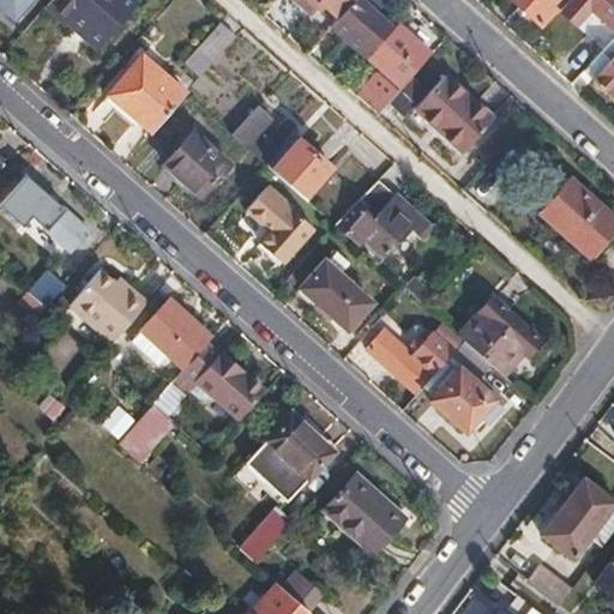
[(0,0),(0,22),(4,25),(26,0),(0,0)]
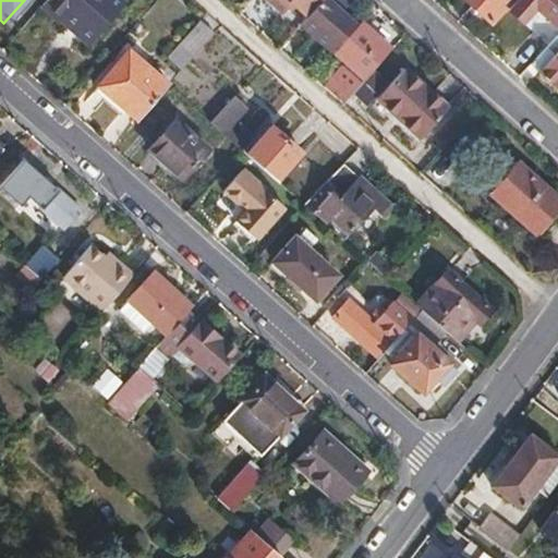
[(48,0),(43,8),(60,23),(69,13),(96,36),(124,3),(120,0),(48,0)]
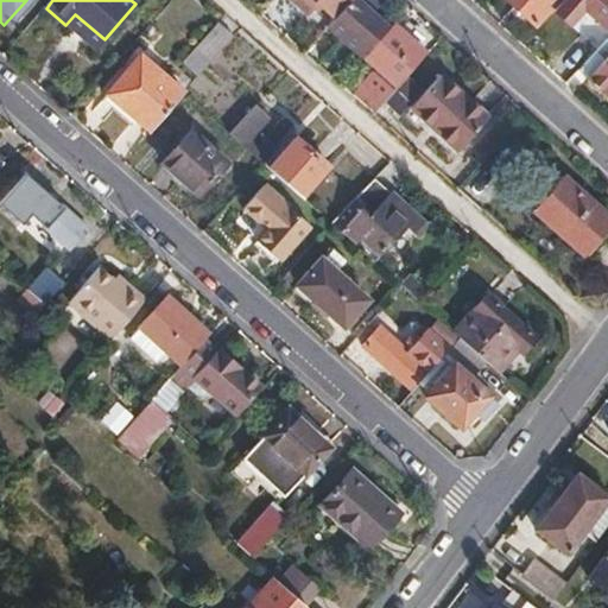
[(315,0),(337,20),(355,0),(354,0),(315,0)]
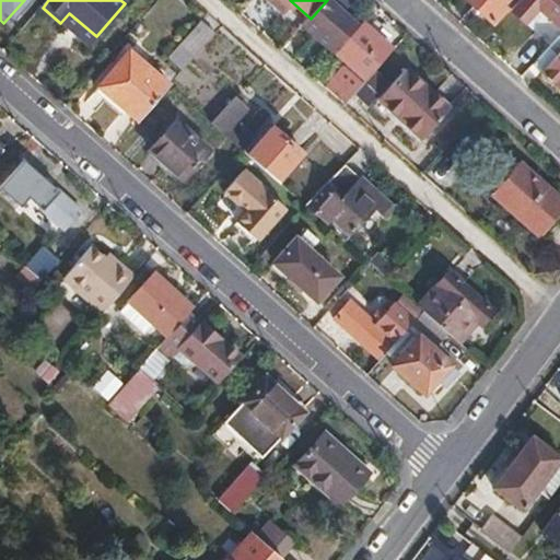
[(311,19),(304,24),(336,53),(360,25),(345,11),(331,0),(326,0),(327,0),(311,19)]
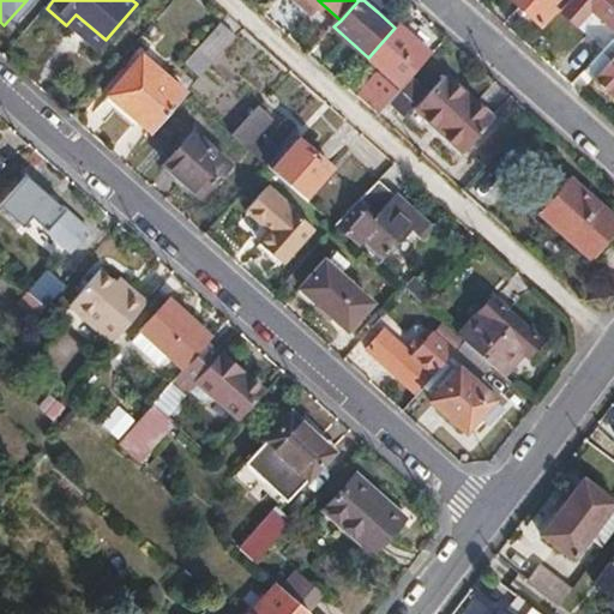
[(387,0),(363,0),(378,12),(387,0)]
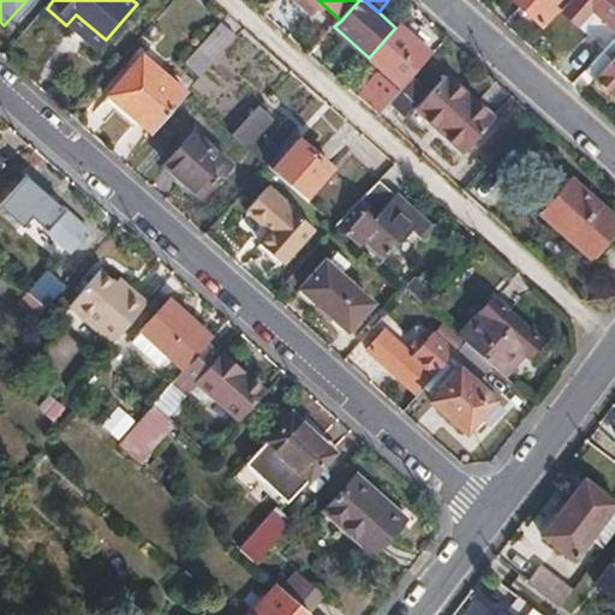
[(514,0),(542,24),(563,0),(514,0)]
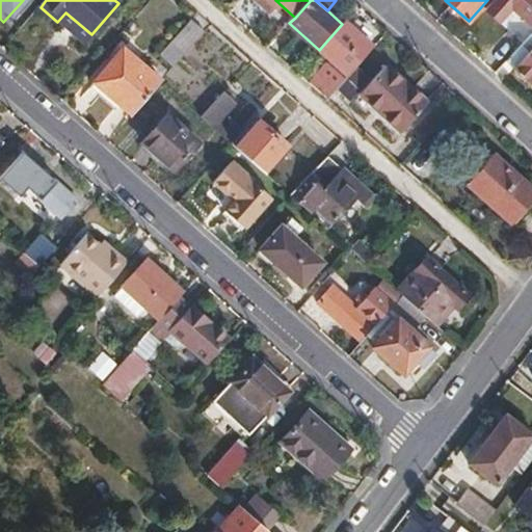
[(531,0),(506,0),(531,22),(531,20),(531,0)]
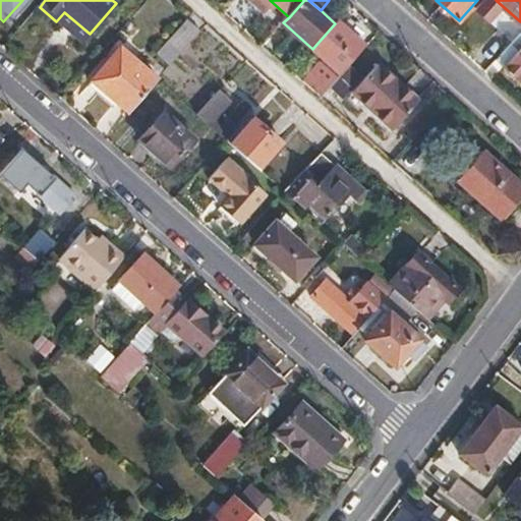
[(64,12),(56,21),(80,44),(90,34),(64,12)]
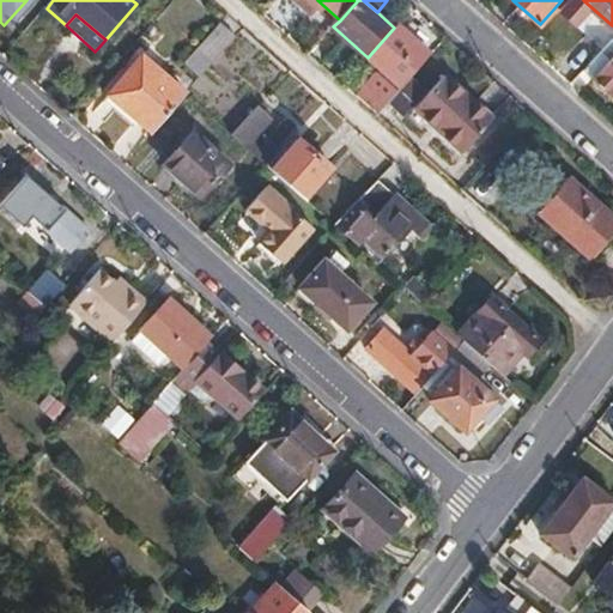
[(182,66),(198,82),(236,37),(220,23),(182,66)]
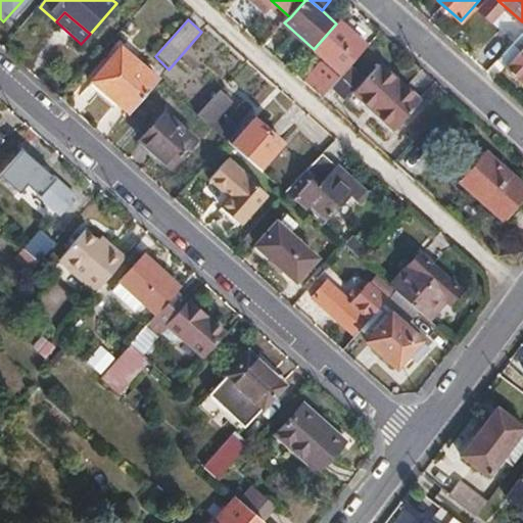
[(490,40),(504,53),(522,32),(510,19),(490,40)]
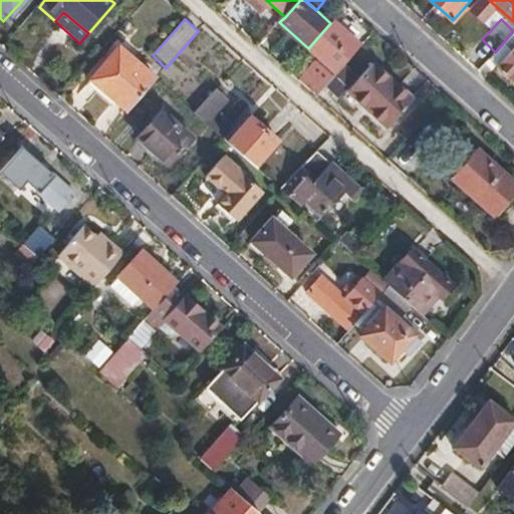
[(314,61),(298,80),(317,96),(360,47),(335,24),(312,50),(329,66),(325,71),(314,61)]
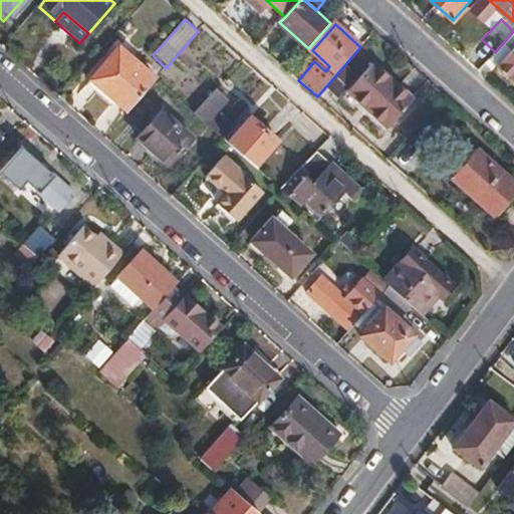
[(513,46),(498,65),(513,78),(513,46)]
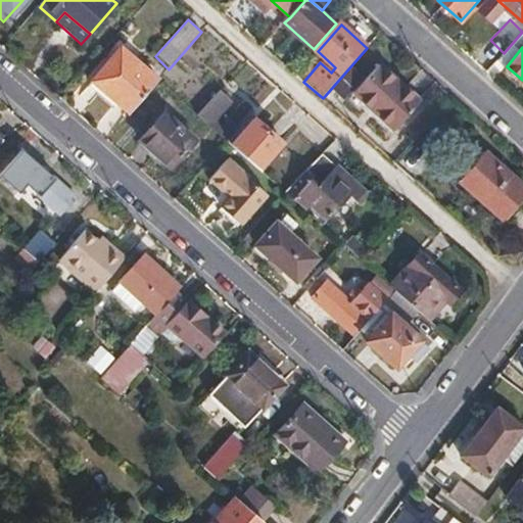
[(117,104),(129,114),(159,81),(123,49),(88,88),(112,109),(117,104)]
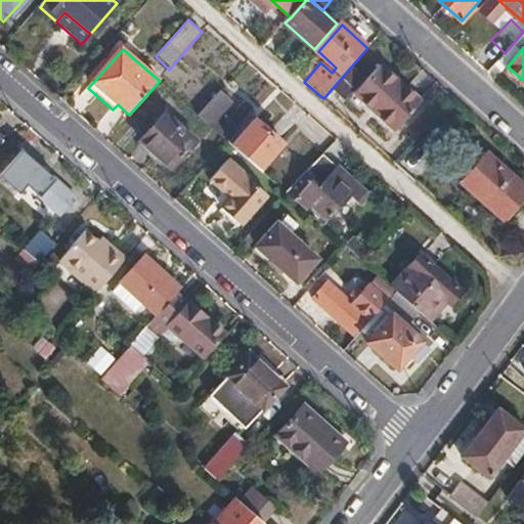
[(380,66),(356,92),(397,129),(421,102),(380,66)]
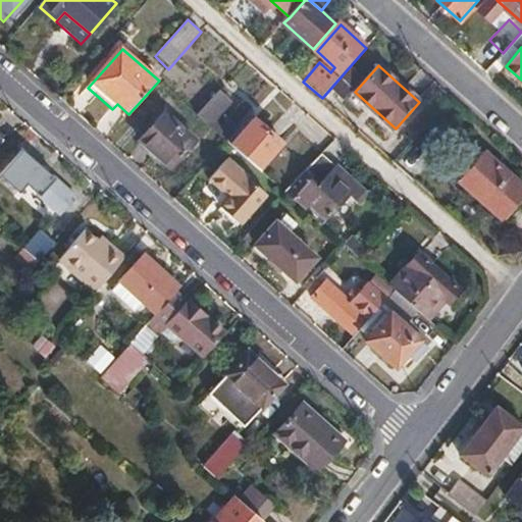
[(199,116),(226,141),(231,135),(215,119),(231,102),(220,92),(199,116)]
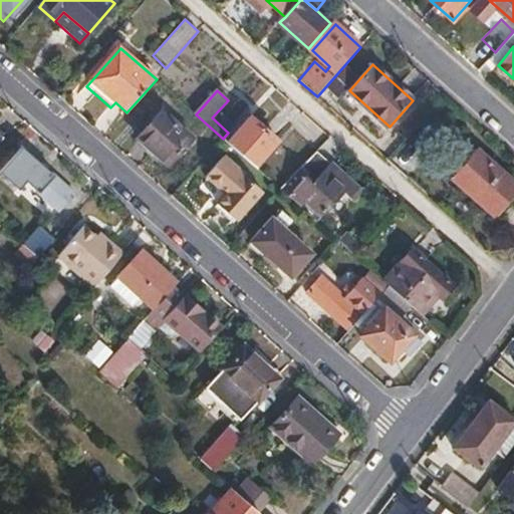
[(163,112),(139,139),(168,165),(192,139),(163,112)]
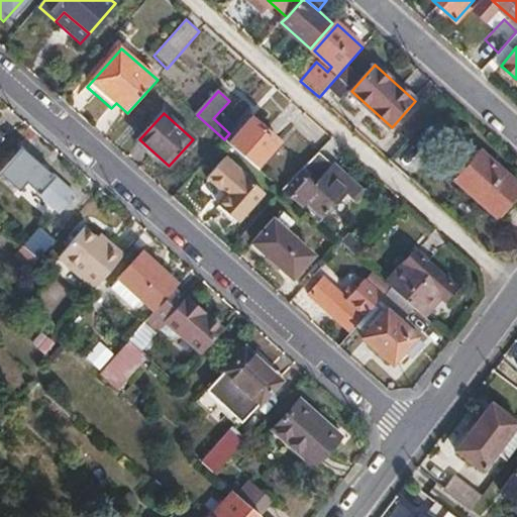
[(252,118),(229,144),(255,168),(279,142),(252,118)]
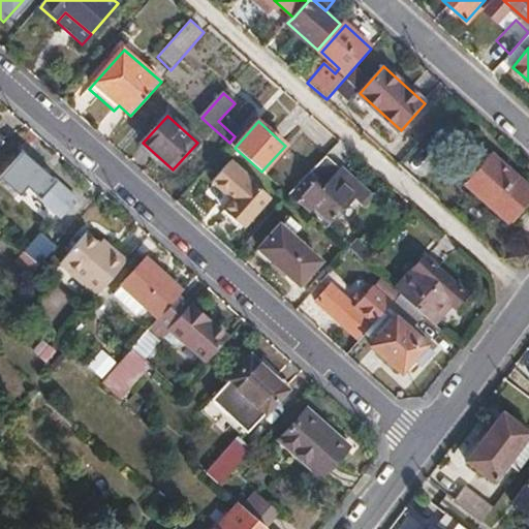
[(23,153),(1,178),(19,193),(26,186),(34,193),(31,196),(58,220),(76,200),(23,153)]
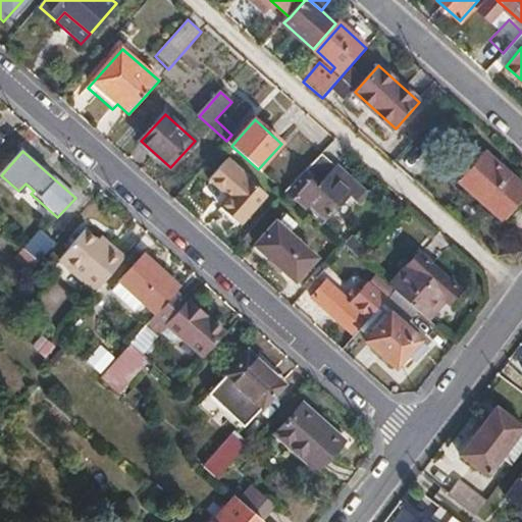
[(474,172),(464,184),(503,217),(521,195),(521,185),(484,151),(469,167),(474,172)]
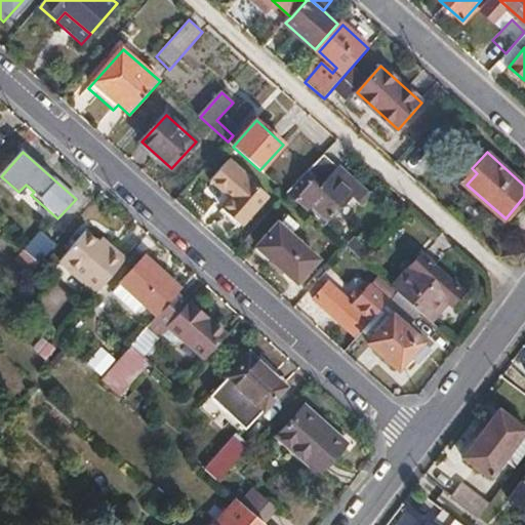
[(324,155),(287,195),(296,203),(299,200),(310,209),(313,205),(328,218),(350,195),(356,200),(364,191),(324,155)]
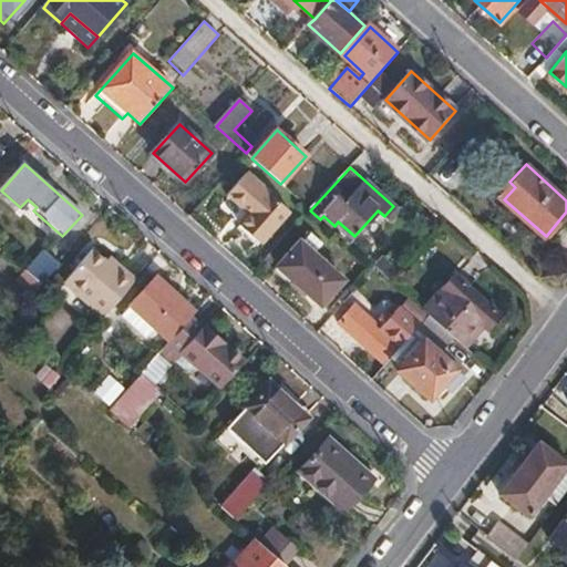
[(246,175),(228,196),(248,215),(236,228),(257,247),(288,213),(246,175)]
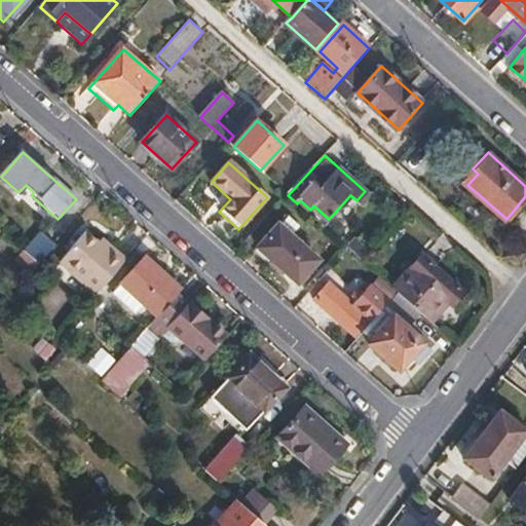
[(365,191),(357,200),(361,204),(369,196),(365,191)]
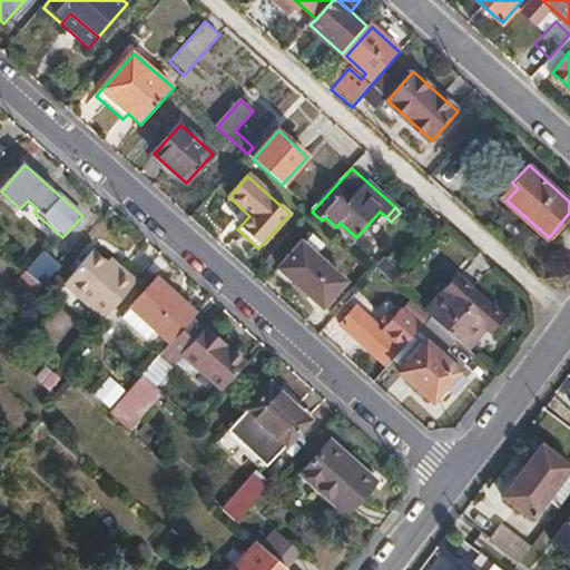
[(302,244),(282,266),(324,304),(344,282),(302,244)]
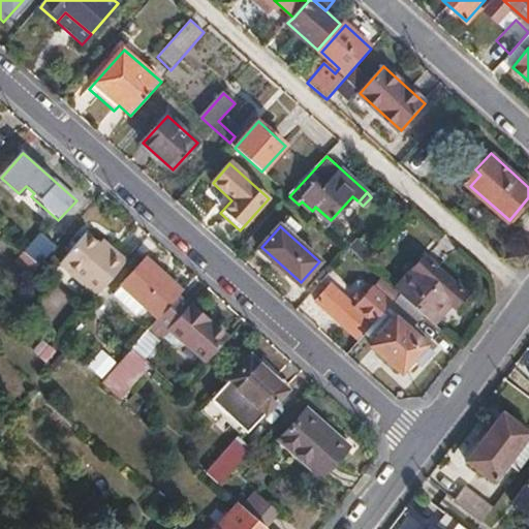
[(22,252),(38,267),(56,246),(40,232),(22,252)]
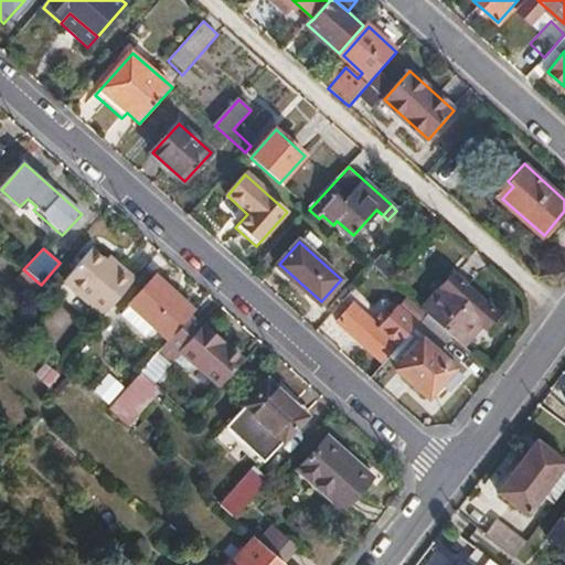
[(64,284),(103,317),(134,280),(120,268),(116,273),(93,251),(64,284)]
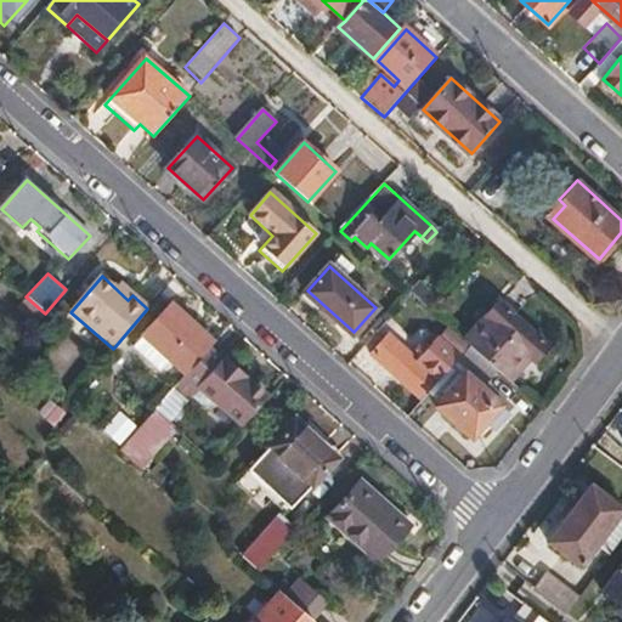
[(410,293),(412,294),(427,307),(437,297),(420,282),(410,293)]
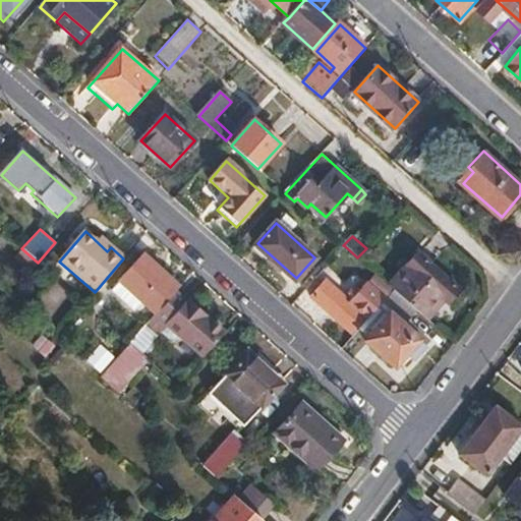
[(395,290),(418,311),(427,319),(444,301),(448,304),(460,290),(417,252),(389,285),(395,290)]
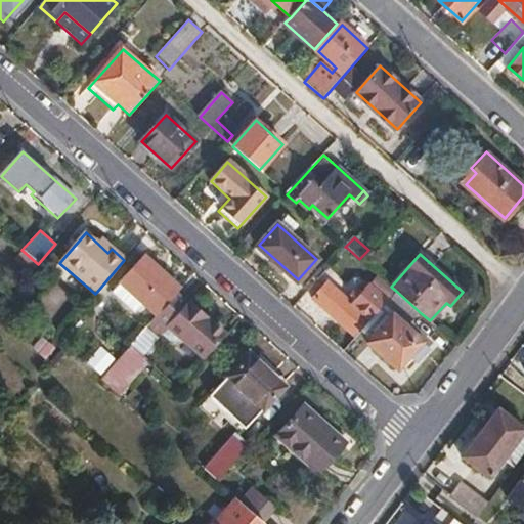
[(146,303),(158,313),(165,304),(179,288),(144,257),(115,292),(138,312),(146,303)]
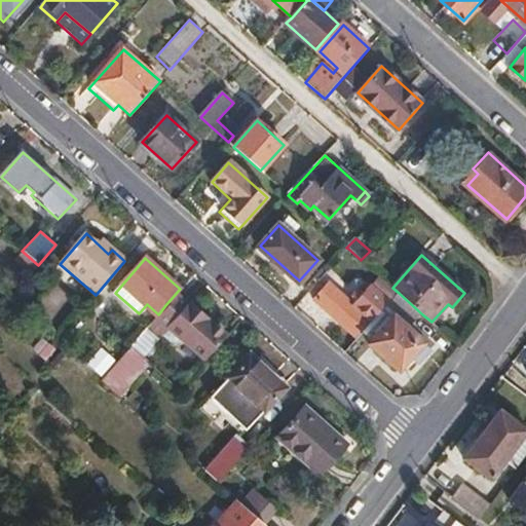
[(363,268),(353,278),(367,291),(375,279),(363,268)]
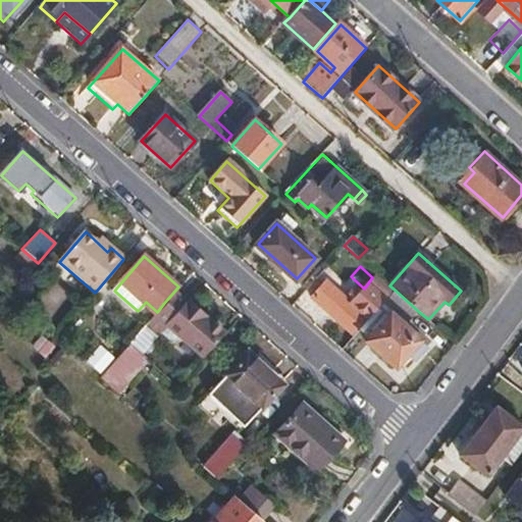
[(328,281),(312,298),(352,332),(375,308),(362,297),(355,305),(328,281)]
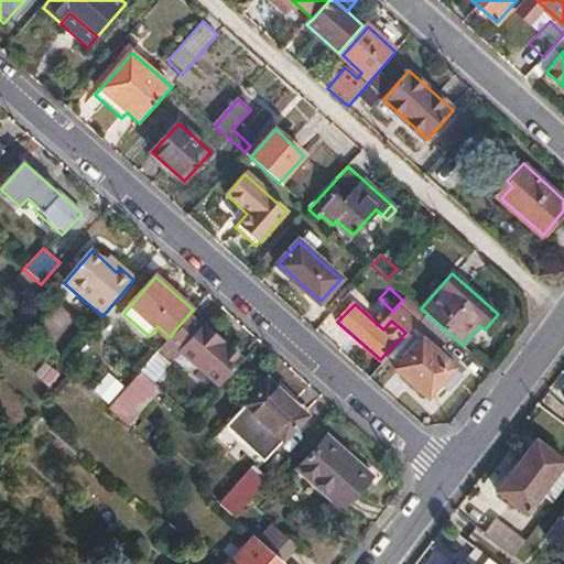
[(427,314),(415,327),(441,349),(453,337),(427,314)]
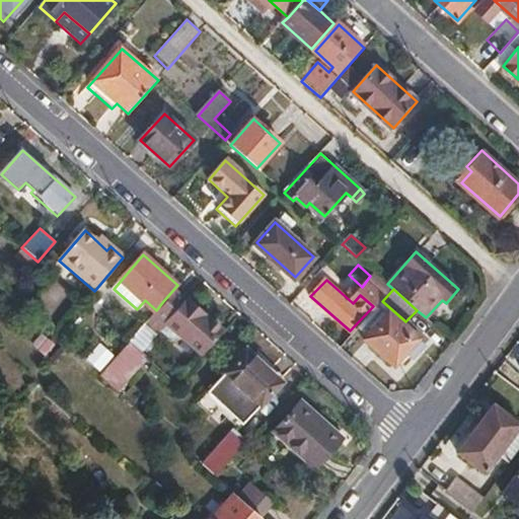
[(162,324),(200,358),(222,334),(184,300),(174,312),(163,301),(156,310),(138,330),(149,340),(162,324)]
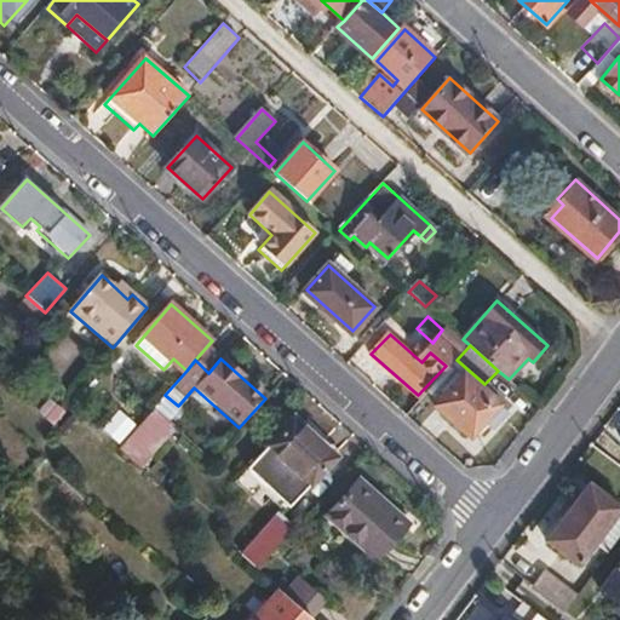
[(454,386),(437,406),(471,434),(491,413),(499,419),(505,412),(459,371),(448,382),(454,386)]
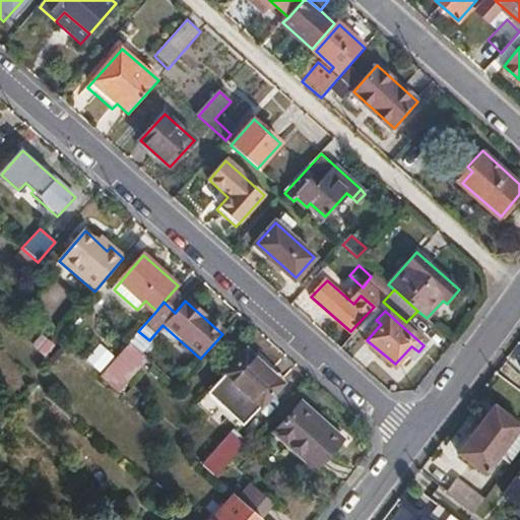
[(100,372),(113,354),(96,343),(84,360),(100,372)]
